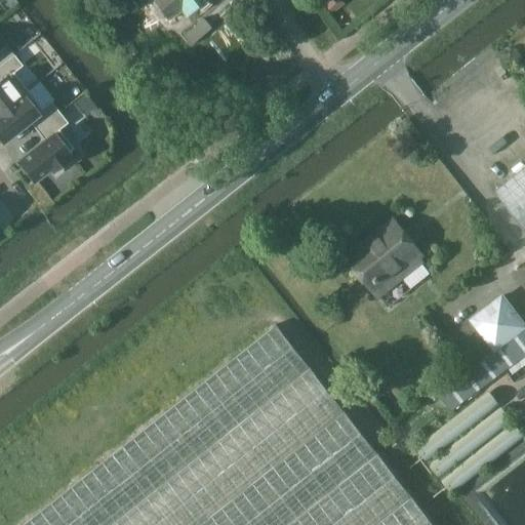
[(153,0),(169,19),(182,9),(188,16),(206,0),(153,0)]
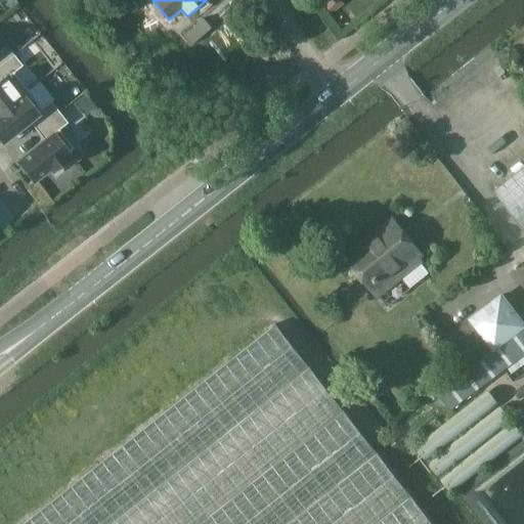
[(343,4),(339,0),(320,0),(332,12),(343,4)]
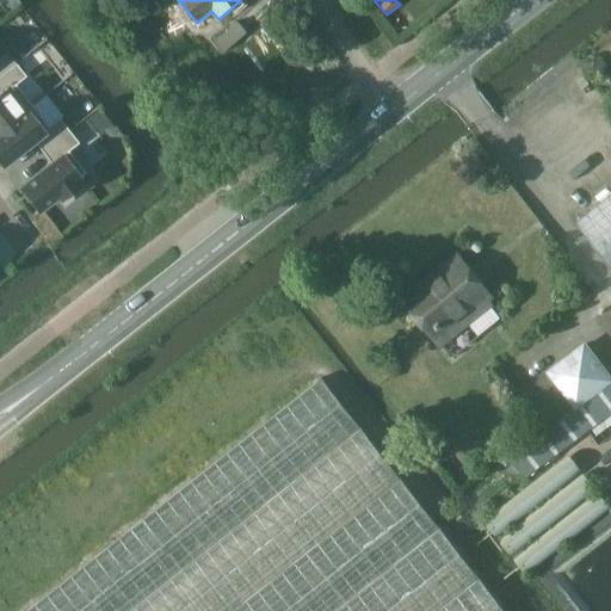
[(0,57),(0,75),(16,65),(6,53),(0,57)]
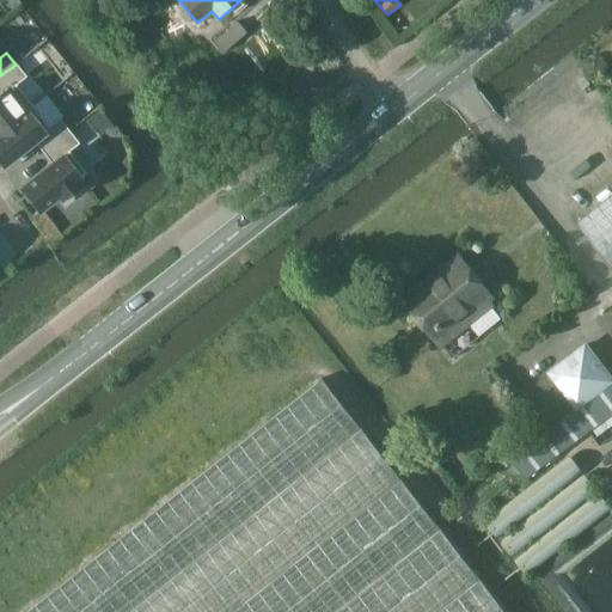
[(0,129),(31,105),(14,85),(25,77),(16,65),(0,75),(0,129)]
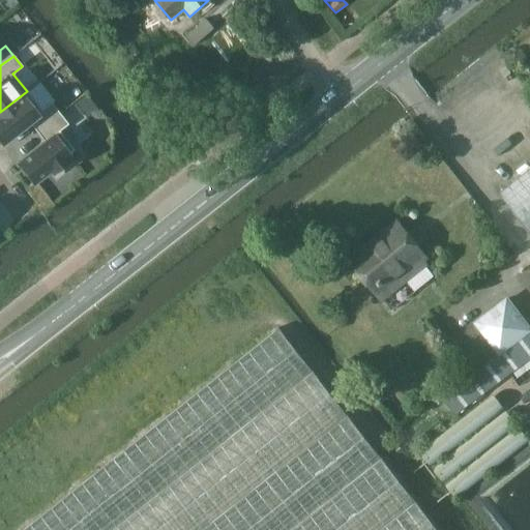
[(36,131),(59,114),(51,104),(41,111),(27,91),(0,112),(0,142),(1,144),(29,122),(36,131)]
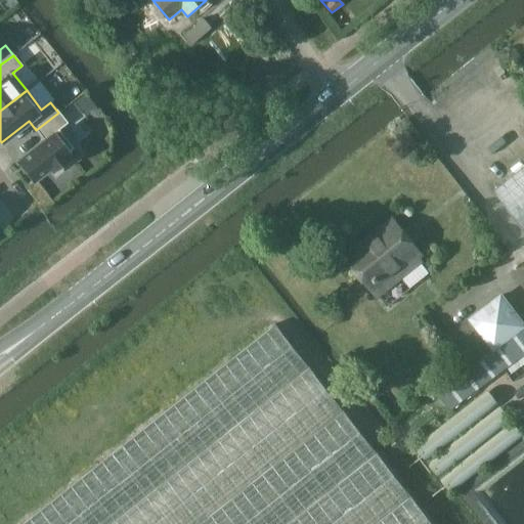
[(73,148),(57,130),(67,123),(58,113),(36,130),(43,140),(16,161),(32,181),(48,168),(51,171),(66,160),(63,157),(73,148)]
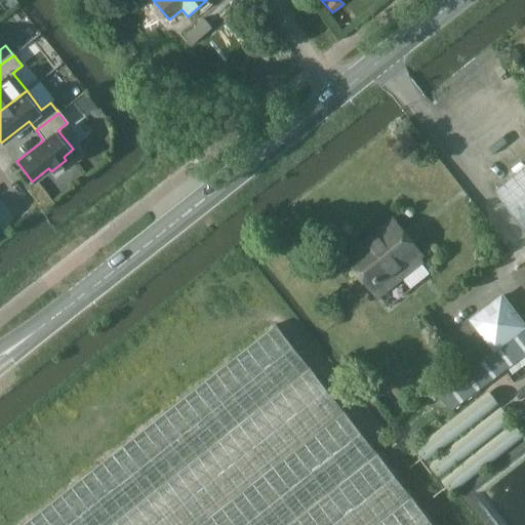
[(524,230),(524,164),(493,190),(524,230)]
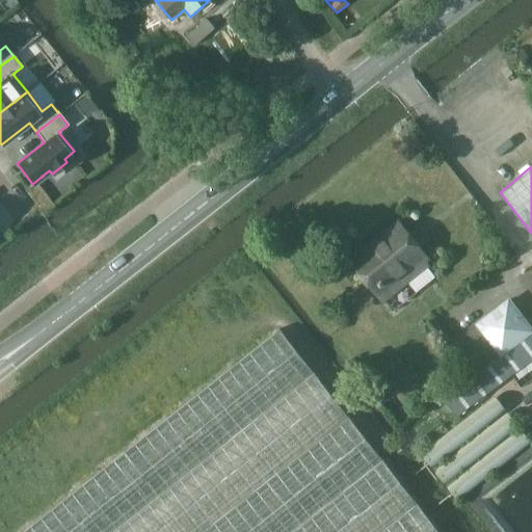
[(350,260),(373,290),(380,299),(425,266),(422,263),(425,260),(398,224),(350,260)]
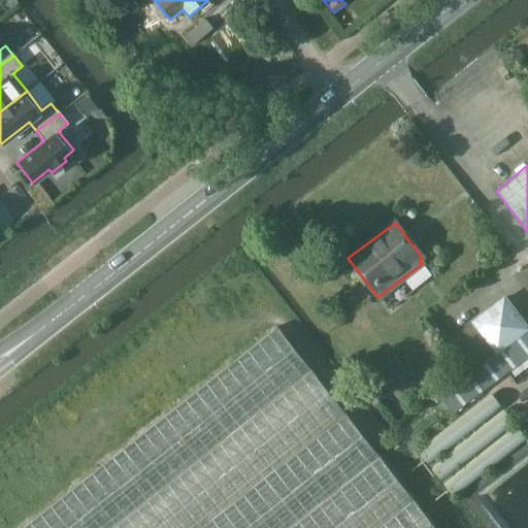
[(472,323),(496,354),(471,372),(487,392),(527,360),(527,327),(505,298),(472,323)]
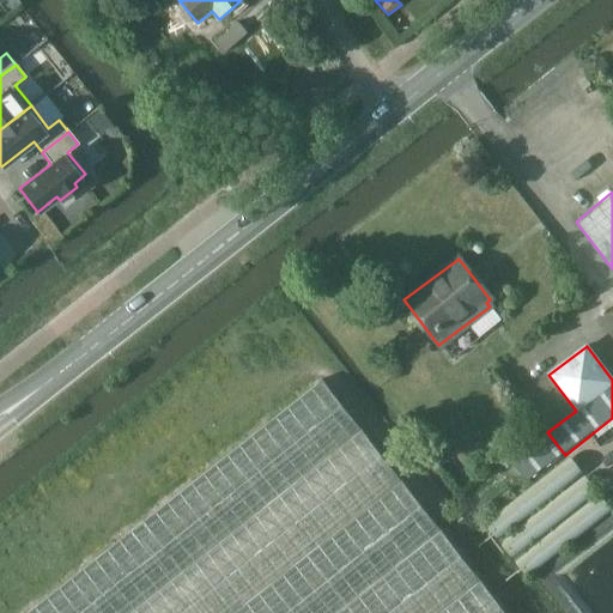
[(507,612),(323,381),(29,612),(507,612)]
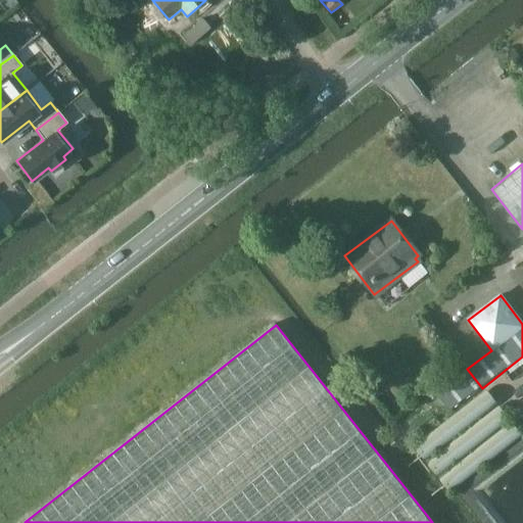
[(445,412),(473,390),(460,374),(433,395),(445,412)]
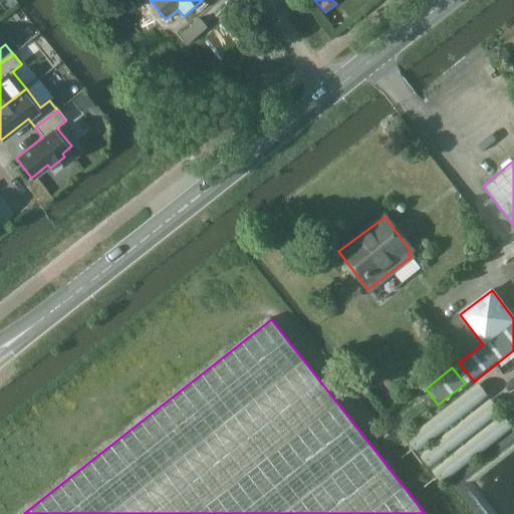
[(441,482),(513,428),(478,382),(407,436),(441,482)]
